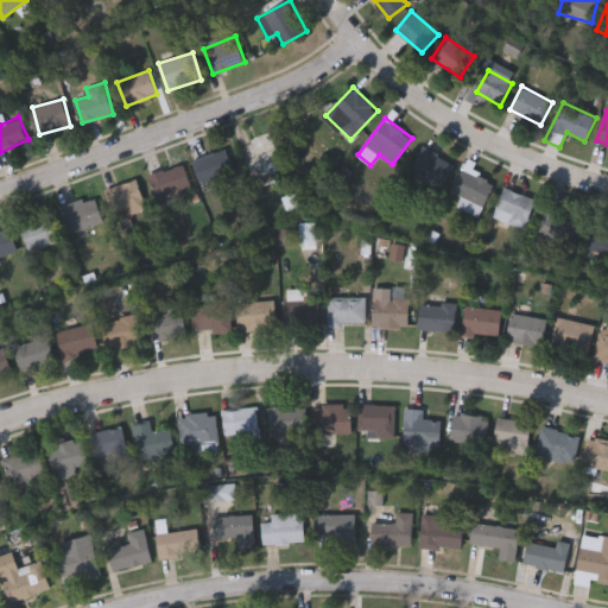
[(251,182),(238,143),(271,132),(284,171),(251,182)]
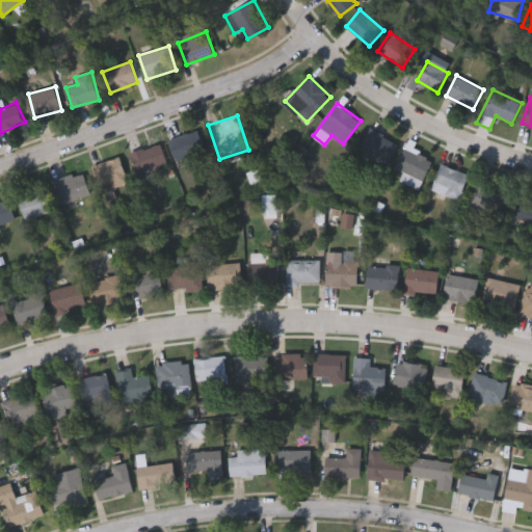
[(387,163),(360,149),(371,127),(398,141),(387,163)]
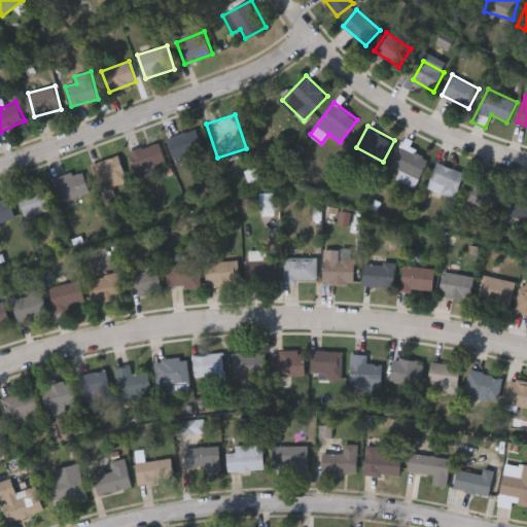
[(166,139),(197,129),(203,149),(172,159),(166,139)]
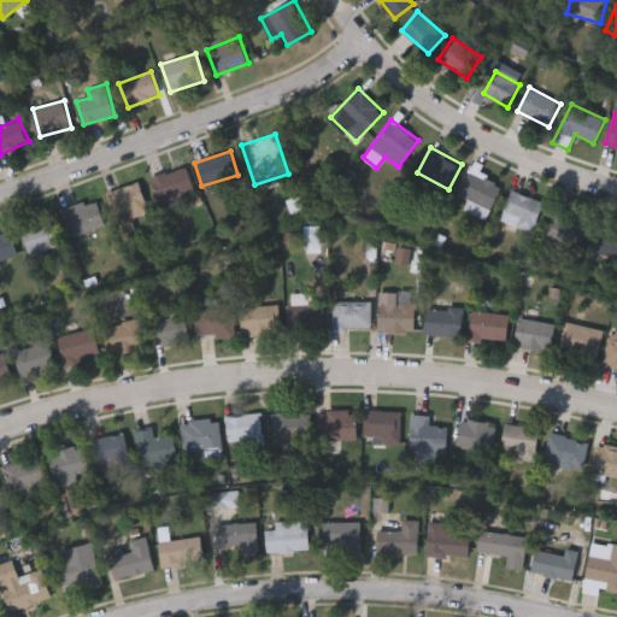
[(151,177),(188,165),(195,191),(159,203),(151,177)]
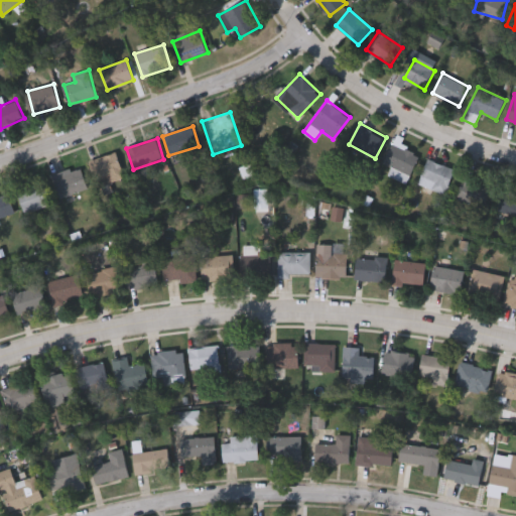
[(383,162),(393,142),(420,155),(406,183),(388,174),(392,166),(383,162)]
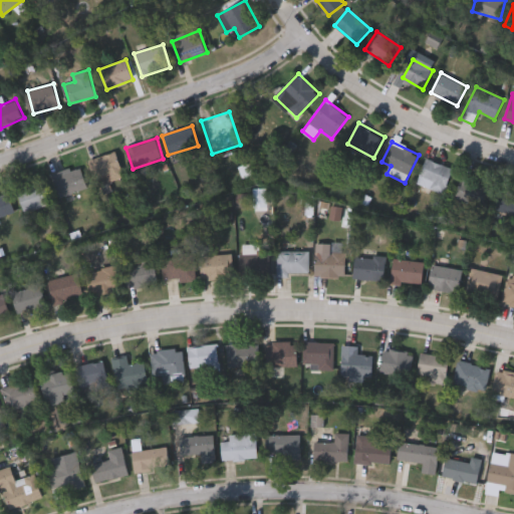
[(89,161),(115,152),(124,178),(98,187),(89,161)]
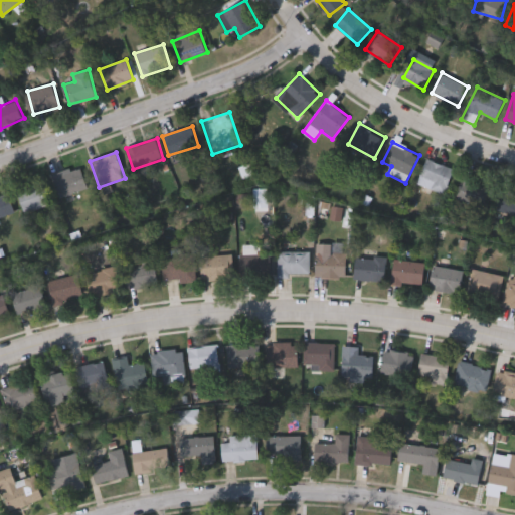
[(454,168),(444,193),(417,183),(427,158),(454,168)]
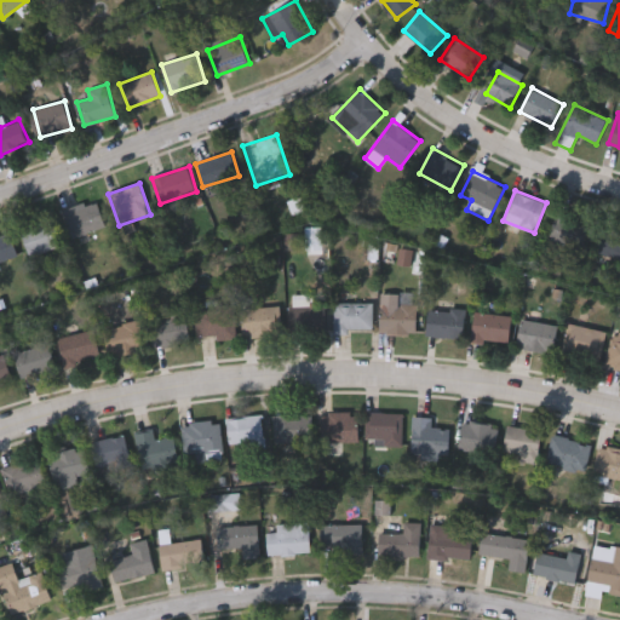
[(107,225),(74,239),(64,212),(96,200),(107,225)]
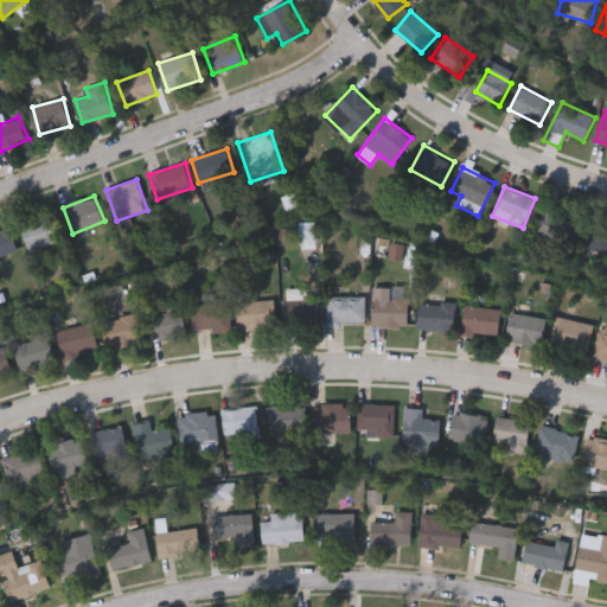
[(570,242),(537,234),(544,208),(577,216),(570,242)]
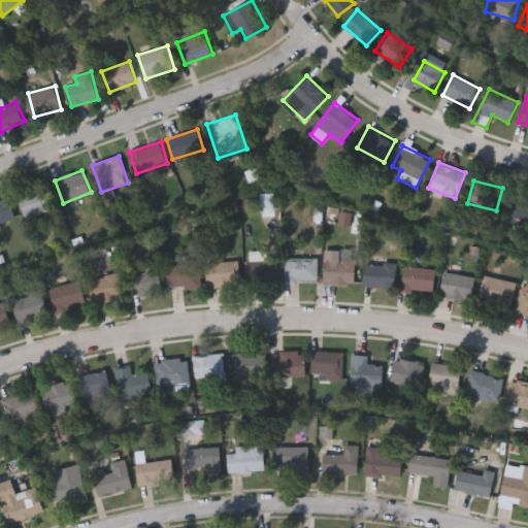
[(17,195),(44,183),(56,205),(28,219),(17,195)]
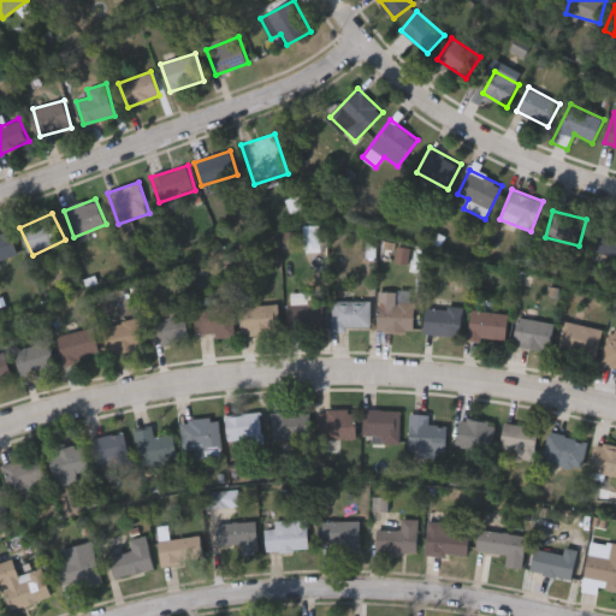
[(615,229),(615,256),(591,250),(597,224),(615,229)]
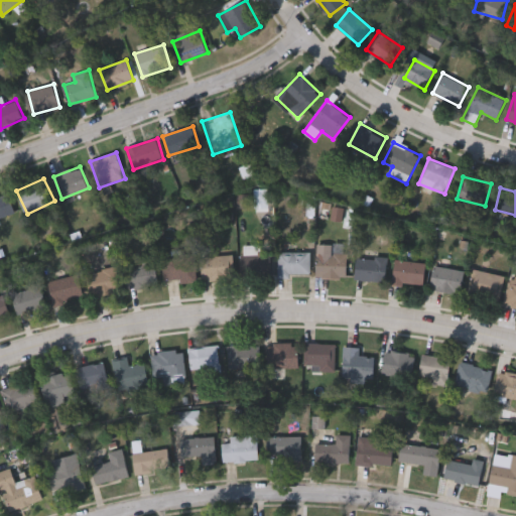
[(15,213),(0,218),(0,196),(9,192),(15,213)]
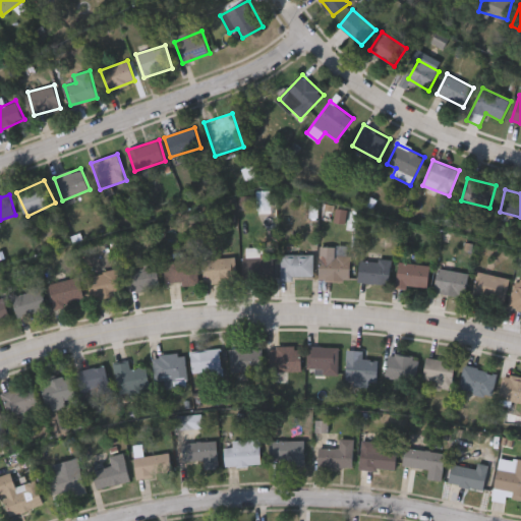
[(350,279),(319,279),(319,246),(334,246),(334,255),(350,255),(350,279)]
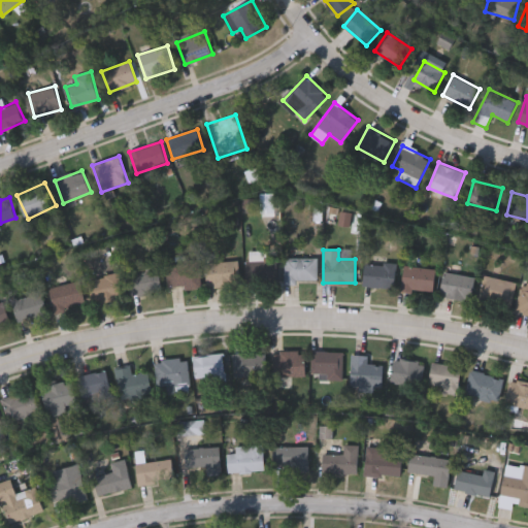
[(276,283),(246,283),(246,257),(276,257),(276,283)]
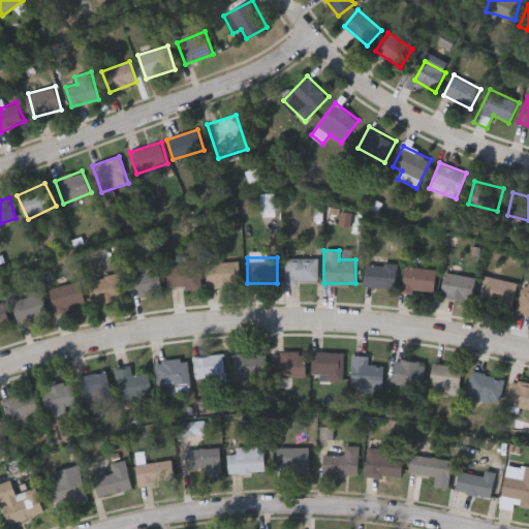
[(283,283),(283,257),(317,257),(317,283),(283,283)]
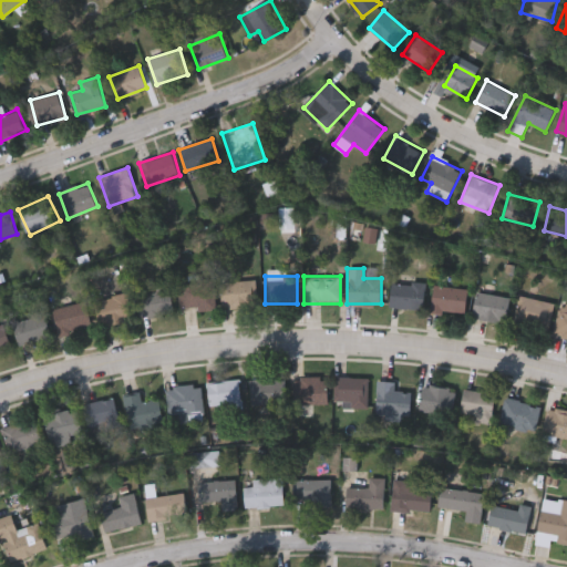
[(426,286),(421,310),(388,303),(393,278),(426,286)]
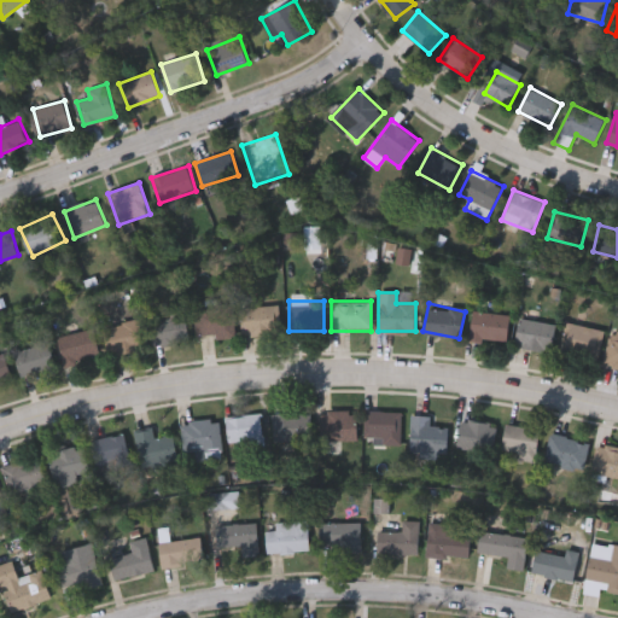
[(240,333),(240,305),(280,305),(280,333),(240,333)]
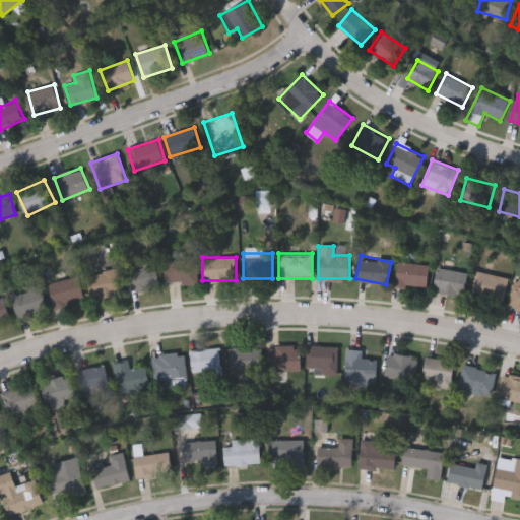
[(196,282),(165,283),(164,259),(195,259),(196,282)]
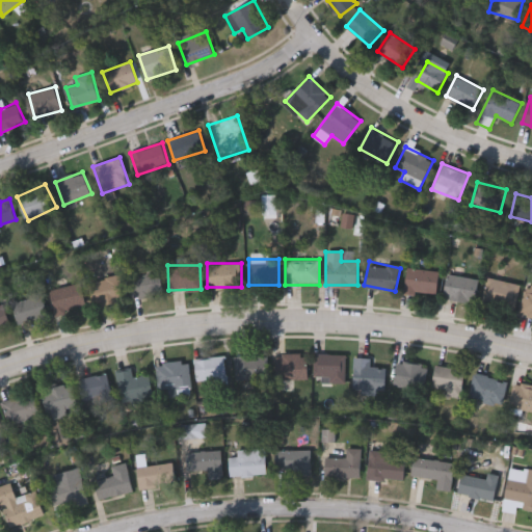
[(436,293),(404,292),(405,267),(437,269),(436,293)]
